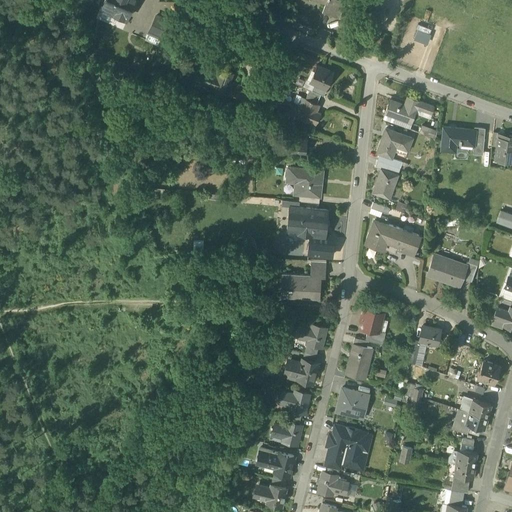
[(104,0),(101,8),(118,15),(126,19),(134,0),(104,0)]
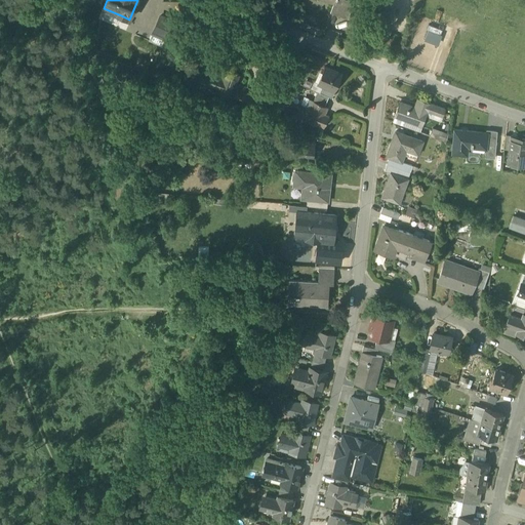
[(330,13),(348,19),(354,2),(347,0),(335,0),(334,4),(333,3),(330,13)]
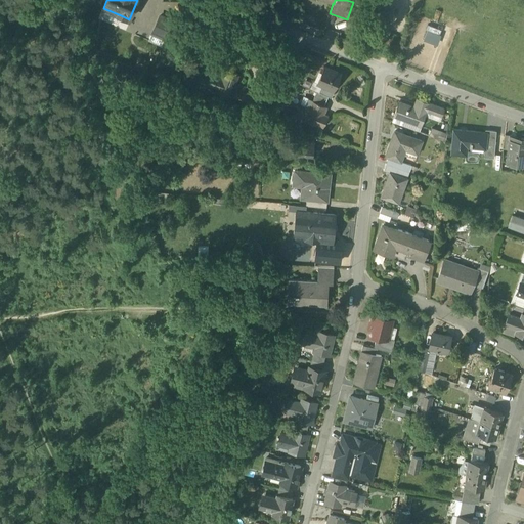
[(118,24),(120,19),(121,15),(103,8),(100,16),(118,24)]
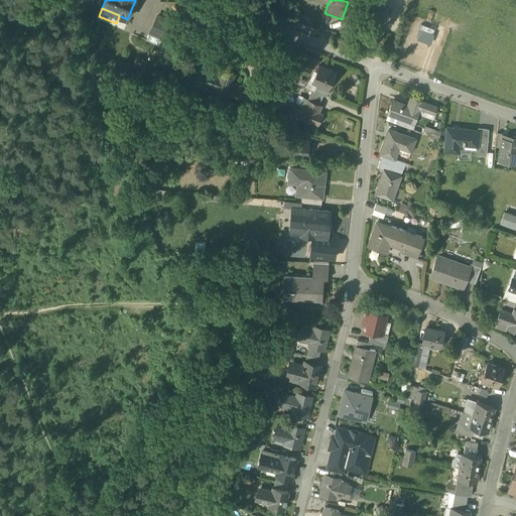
[(171,22),(157,16),(150,32),(163,38),(171,22)]
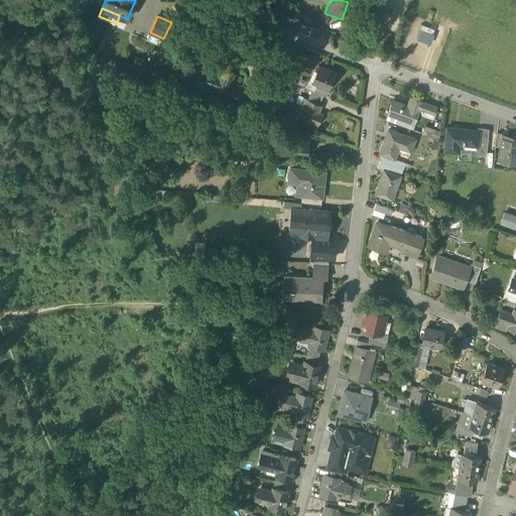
[(280,77),(293,82),(298,68),(285,62),(280,77)]
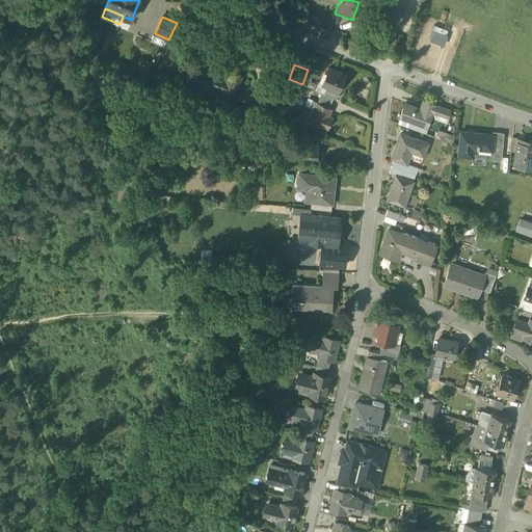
[(324,94),(336,99),(346,75),(328,67),(321,83),(327,86),(324,94)]
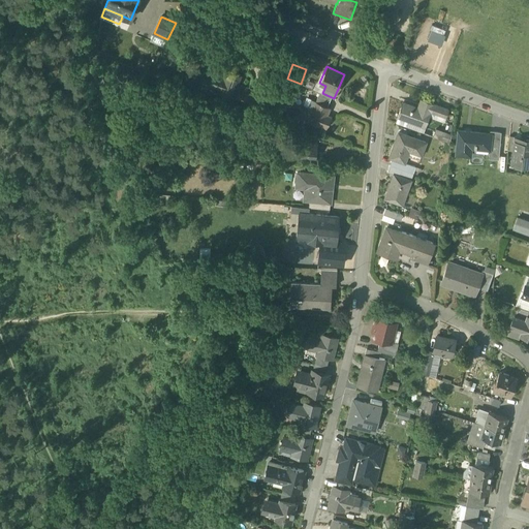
[(231,98),(232,95),(236,87),(237,84),(240,75),(220,68),(218,73),(214,71),(212,78),(206,75),(203,86),(212,89),(214,85),(218,86),(216,93),(230,98),(231,98)]
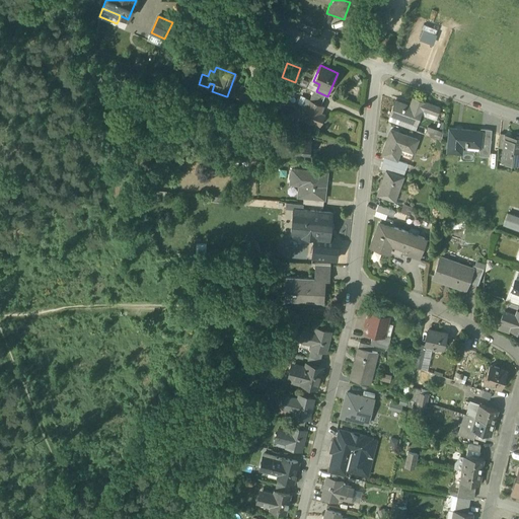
[(306,87),(316,91),(319,84),(313,81),(310,80),(306,87)]
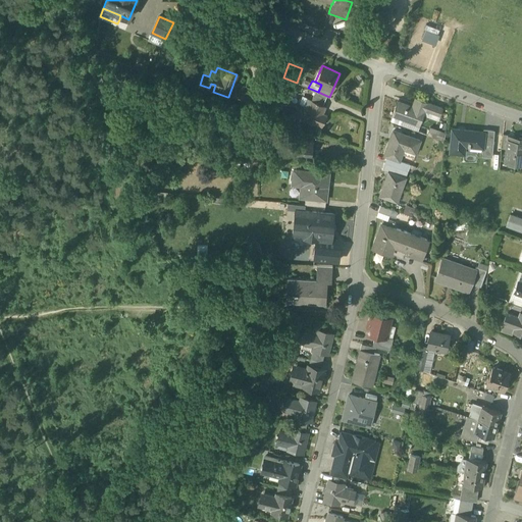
[(238,88),(232,86),(229,94),(245,100),(249,89),(239,85),(238,88)]
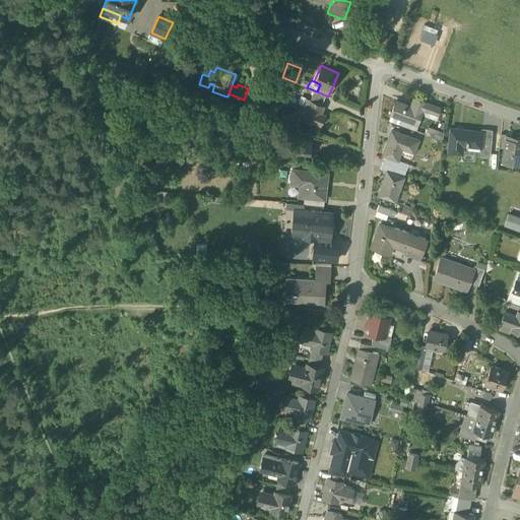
[(244,100),(253,103),(257,91),(248,88),(244,100)]
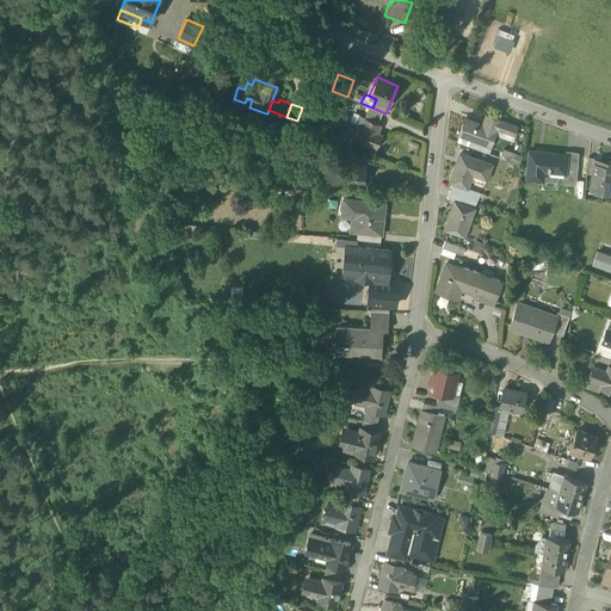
[(363,116),(376,122),(380,115),(365,109),(363,116)]
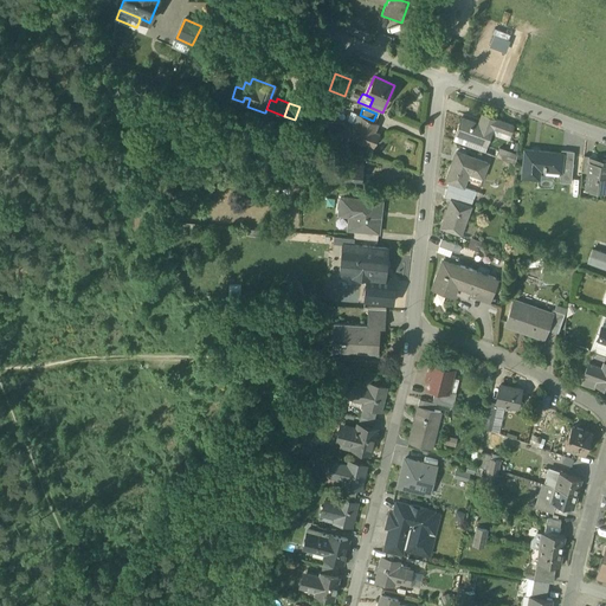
[(456,134),(487,144),(492,128),(510,134),(513,126),(483,114),(479,122),(482,123),(482,126),(478,124),(461,117),(456,134)]
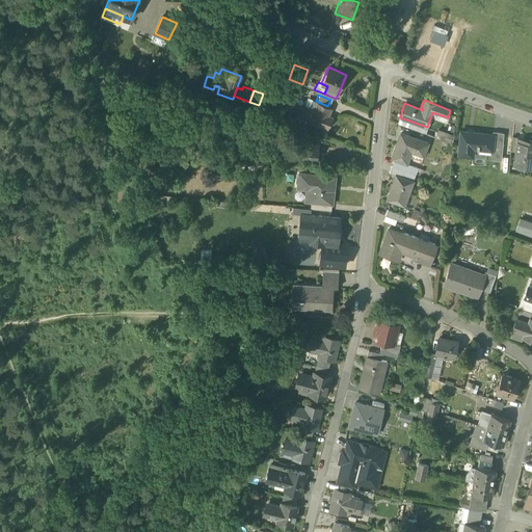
[(308,121),(323,126),(328,114),(331,107),(327,106),(316,101),(313,109),(308,121)]
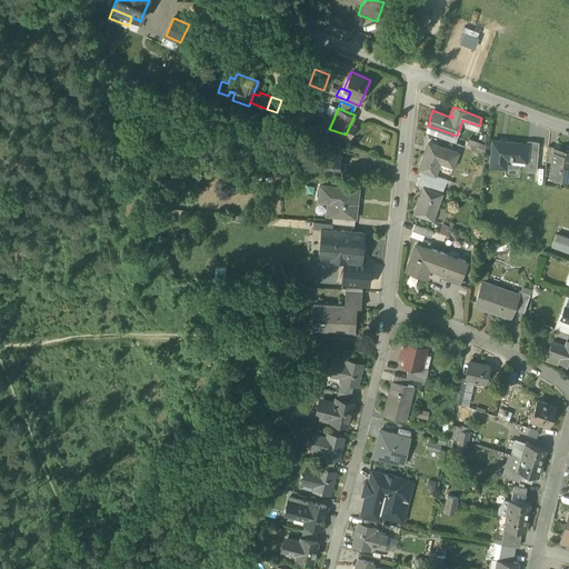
[(320,126),(329,129),(335,117),(328,113),(327,117),(325,116),(320,126)]
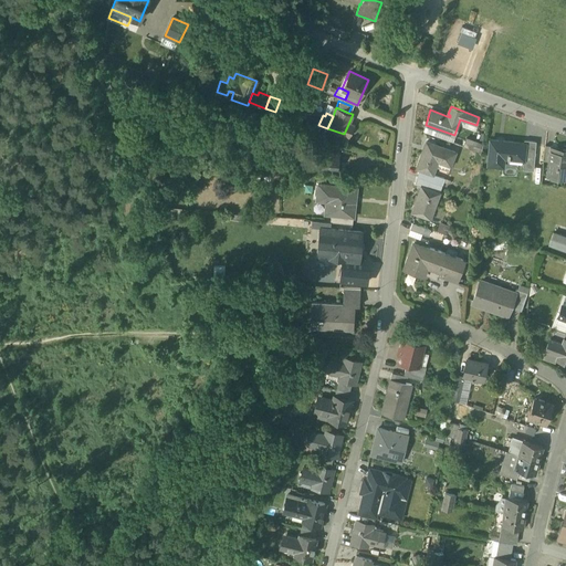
[(354,124),(349,122),(344,134),(349,136),(354,124)]
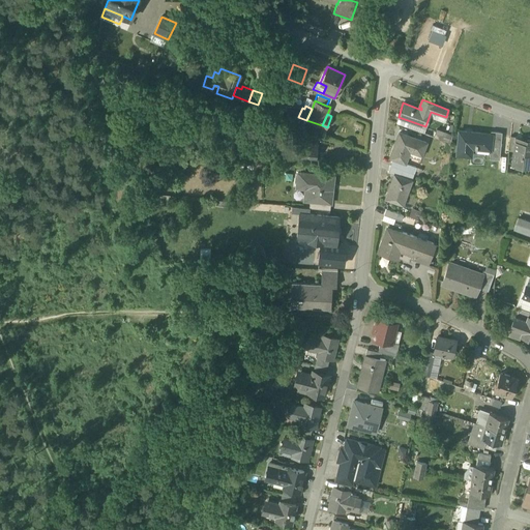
[(434,137),(446,141),(448,134),(437,129),(434,137)]
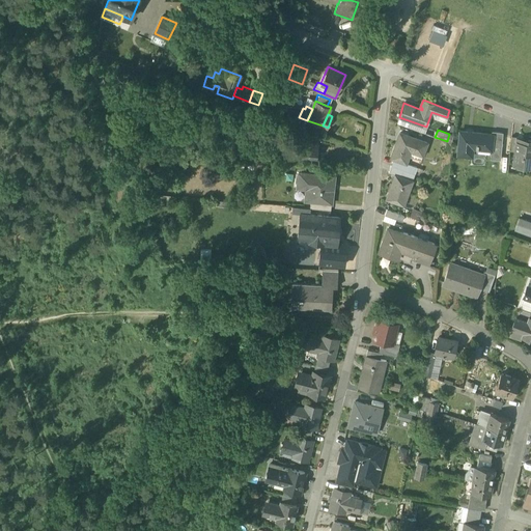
[(457,155),(470,156),(471,146),(476,146),(476,149),(478,149),(478,147),(491,148),(492,148),(493,134),(492,134),(459,131),(457,155)]
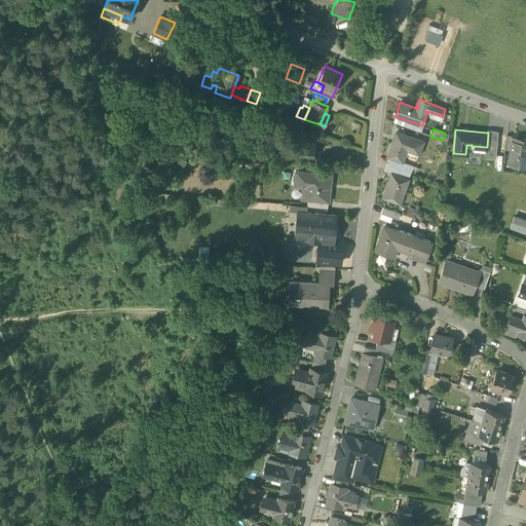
[(389,157),(402,162),(406,151),(407,148),(418,152),(422,142),(396,132),(386,156),(389,157)]
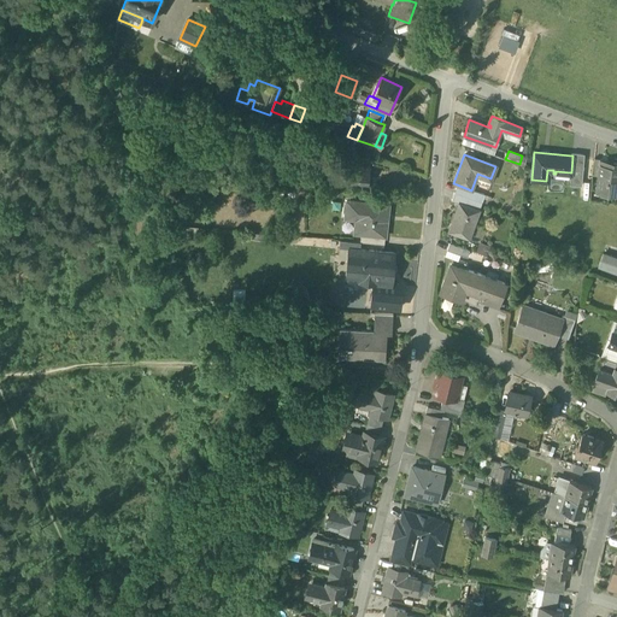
[(569,184),(580,184),(582,154),(571,154),(571,156),(573,156),(571,172),(570,172),(569,184)]
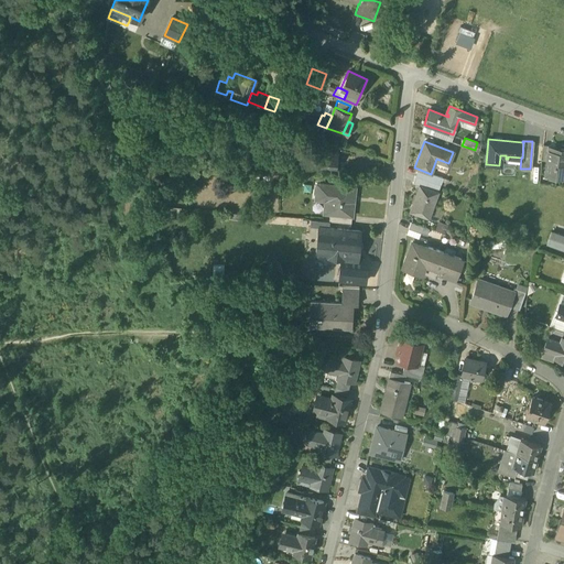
[(541,159),(548,160),(549,150),(550,150),(550,145),(543,144),(541,159)]
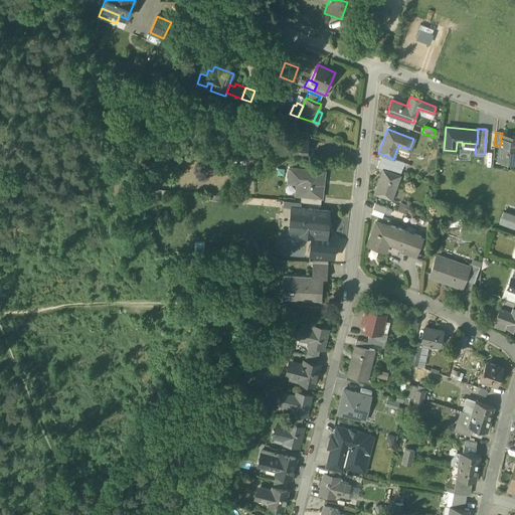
[(499,158),(514,160),(514,136),(511,136),(511,138),(502,137),(501,137),(500,146),(499,158)]
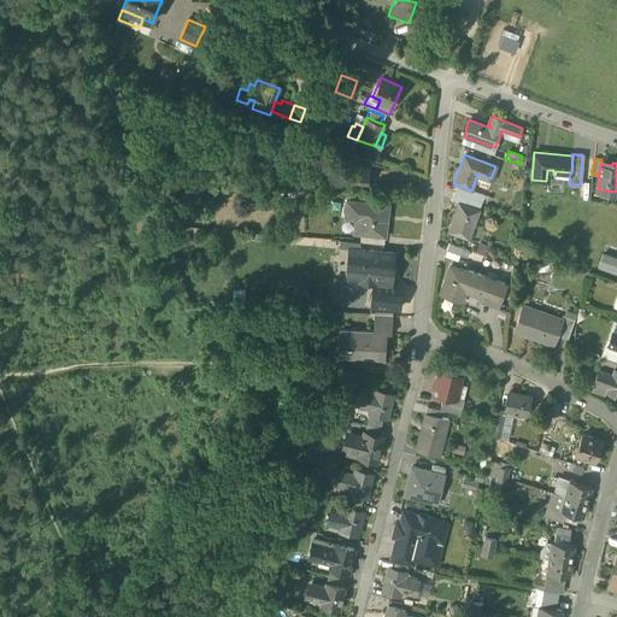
[(345,184),(368,187),(370,168),(347,164),(345,184)]
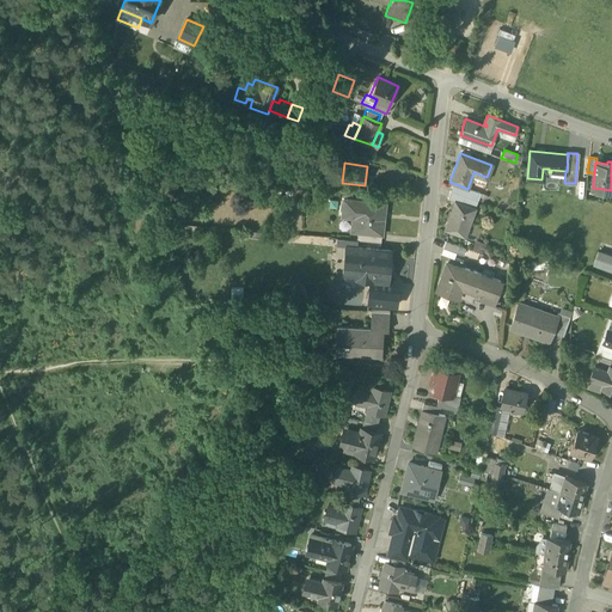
[(451,190),(465,196),(467,189),(453,183),(451,190)]
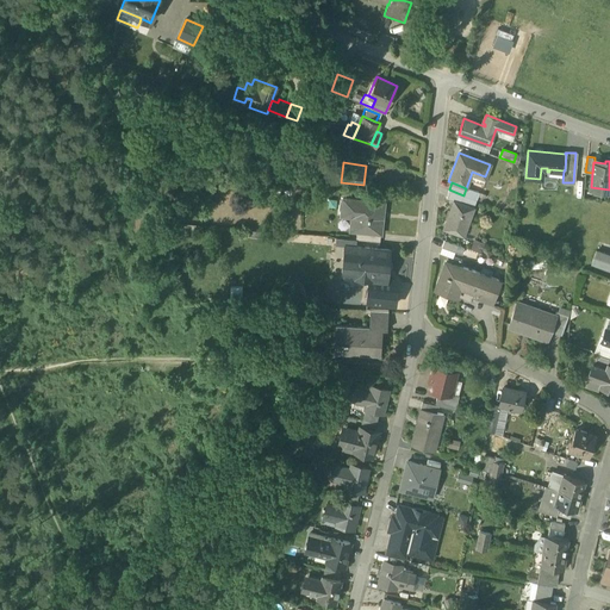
[(479,193),(466,188),(464,195),(468,197),(475,199),(479,193)]
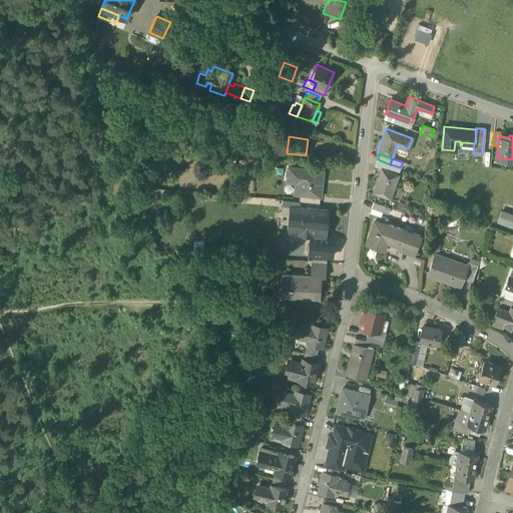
[(387,170),(390,164),(378,159),(375,166),(382,168),(387,170)]
